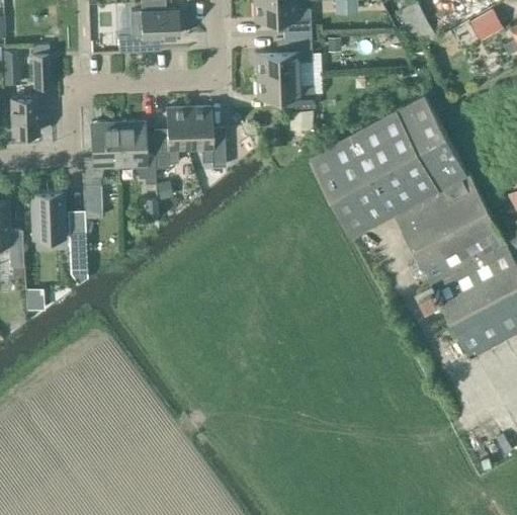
[(296,10),(295,0),(255,0),(257,21),(283,20),(284,33),(313,32),(312,10),(296,10)]
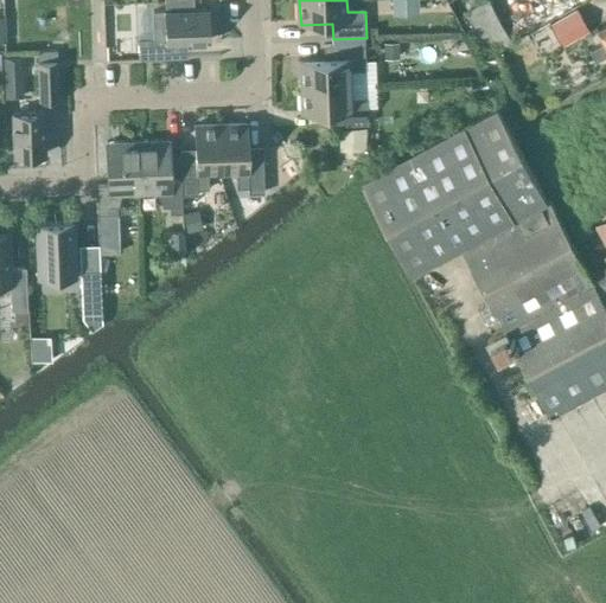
[(416,0),(393,0),(394,14),(416,13),(416,0)]
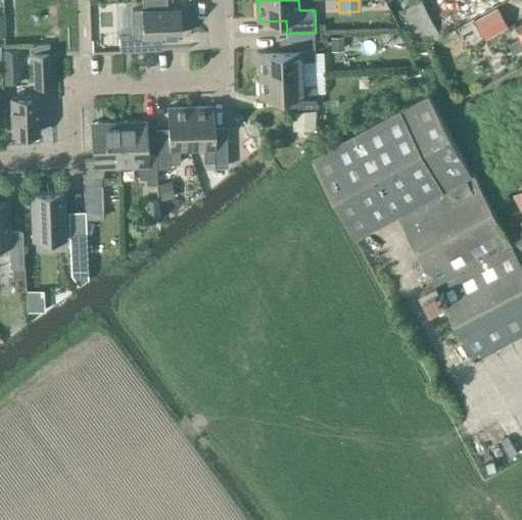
[(430,45),(441,39),(421,2),(402,12),(422,48),(430,45)]
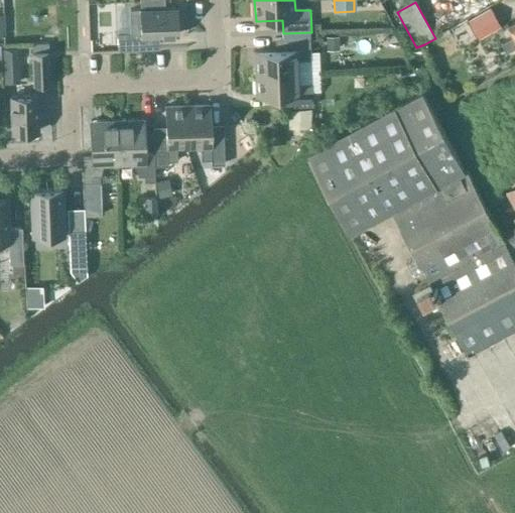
[(176,11),(166,11),(166,3),(140,4),(140,12),(131,13),(132,35),(117,36),(118,53),(150,52),(149,38),(177,37),(176,11)]
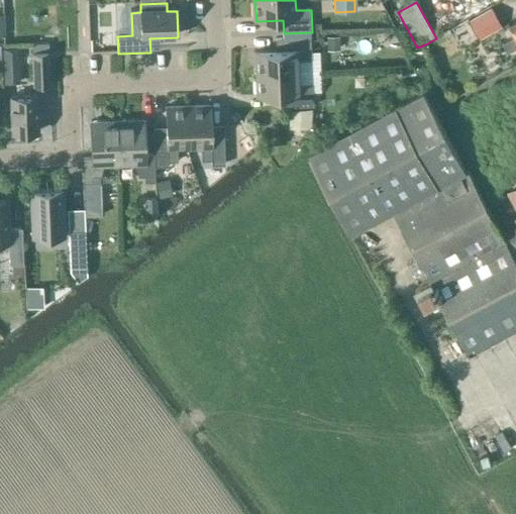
[(502,28),(492,10),(469,24),(479,41),(502,28)]
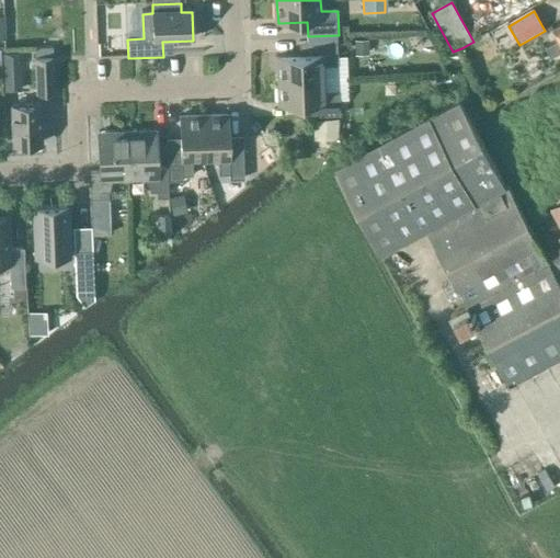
[(559,26),(552,31),(559,44),(545,52),(550,60),(559,55),(559,26)]
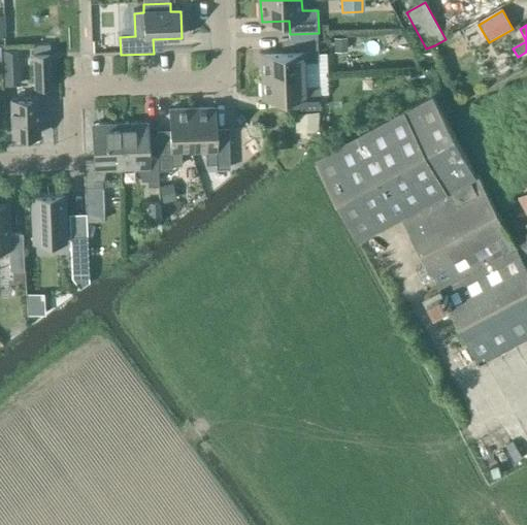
[(290,54),(263,55),(264,77),(304,75),(328,75),(328,57),(320,57),(319,40),(290,41),(290,54)]
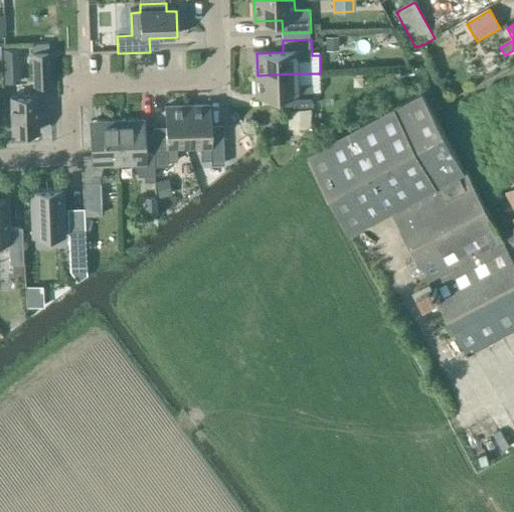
[(337,39),(326,39),(327,51),(338,51),(337,39)]
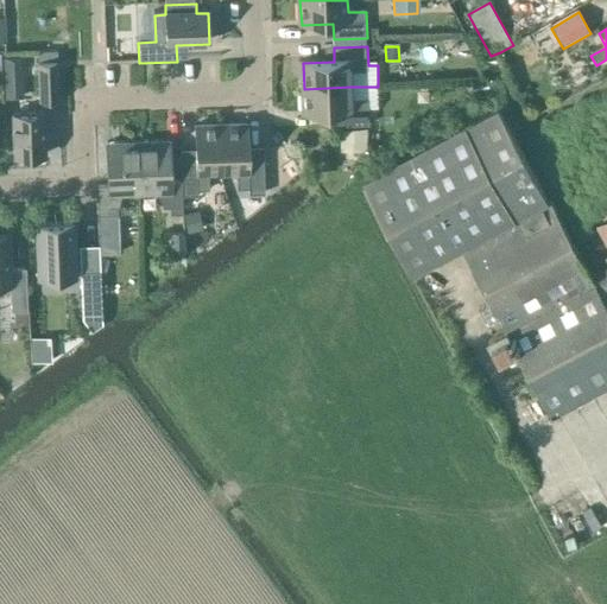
[(57,56),(39,57),(39,67),(58,65),(57,56)]
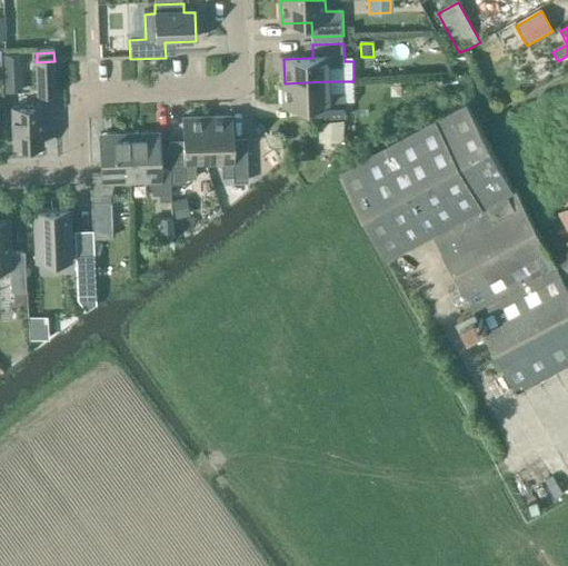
[(20,57),(2,57),(3,92),(21,92),(20,57)]
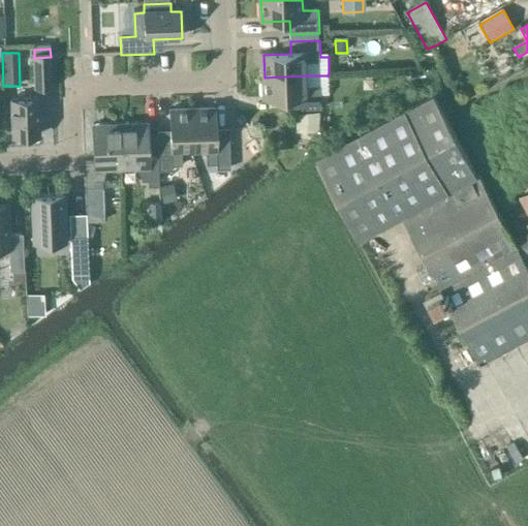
[(35,91),(52,90),(51,57),(34,58),(35,91)]
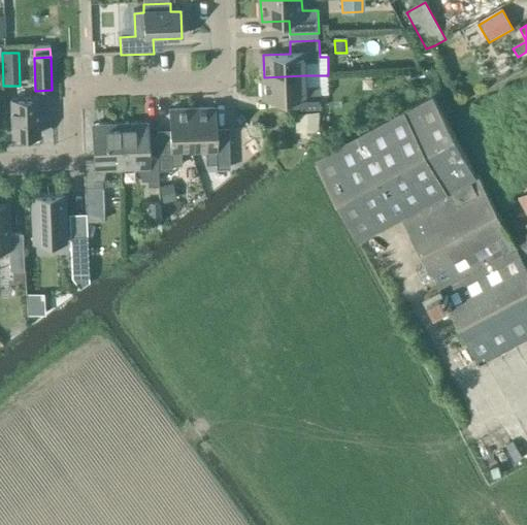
[(304,75),(264,77),(265,100),(295,99),(296,111),(322,110),(321,98),(329,97),(328,75),(304,75)]
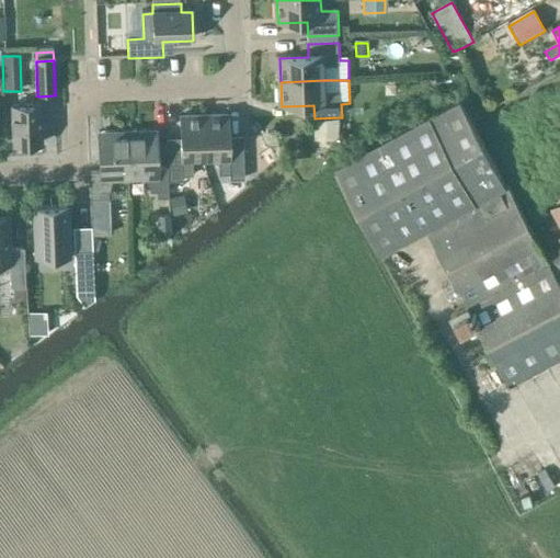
[(511,387),(559,361),(559,259),(549,265),(507,186),(505,189),(460,103),(336,169),(381,254),(427,230),(468,307),(452,316),(463,336),(479,327),(511,387)]
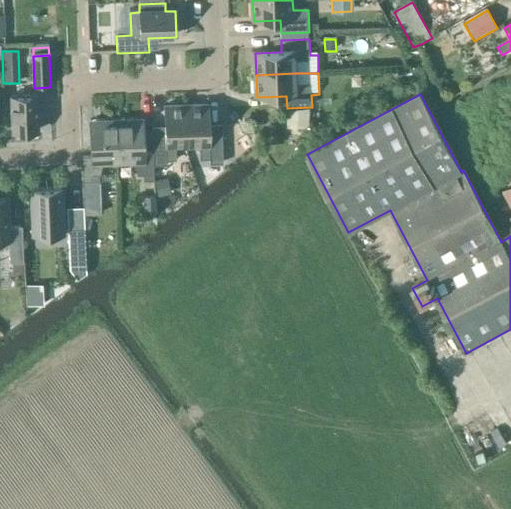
[(38,98),(11,99),(13,135),(39,134),(38,98)]
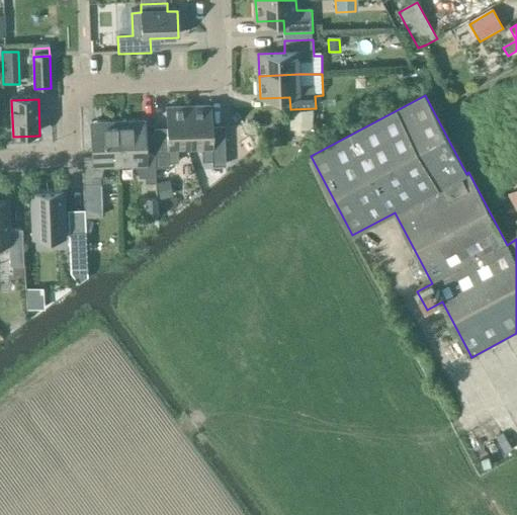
[(189,108),(190,149),(202,149),(202,164),(213,163),(213,168),(227,167),(225,137),(212,137),(210,107),(189,108)]
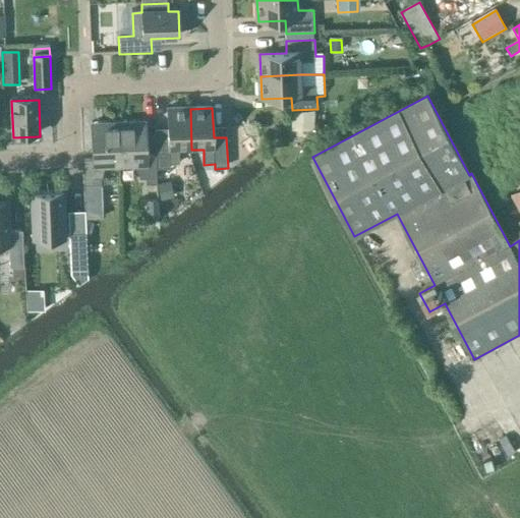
[(180,151),(191,150),(190,109),(168,110),(169,140),(157,140),(157,158),(158,171),(170,171),(171,166),(181,166),(180,151)]
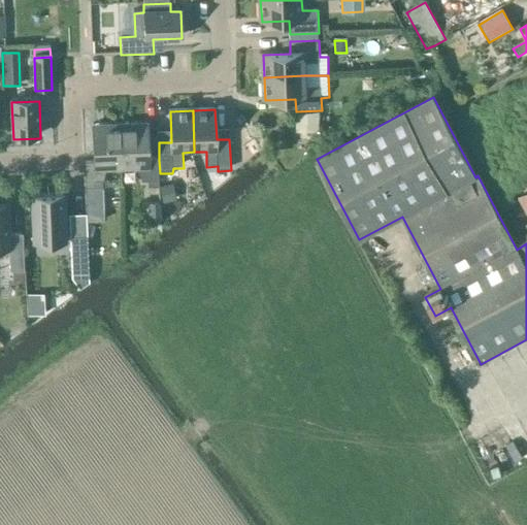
[(316,115),(297,116),(297,132),(317,131),(316,115)]
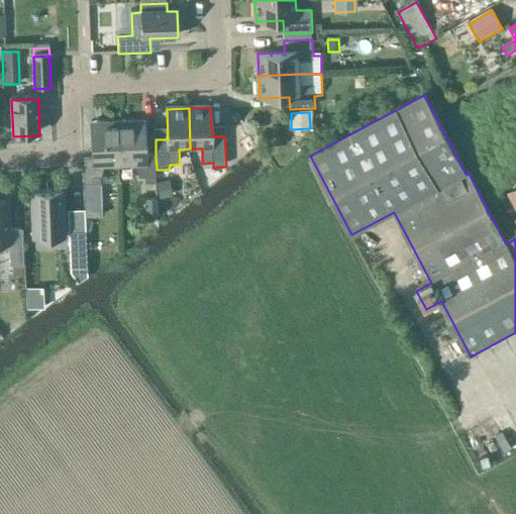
[(157,184),(157,170),(156,157),(145,158),(144,122),(118,123),(120,168),(135,168),(139,179),(145,179),(145,185),(157,184)]
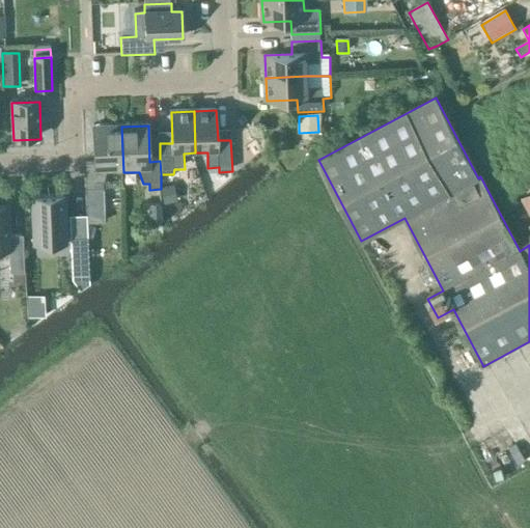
[(86,165),(86,175),(86,192),(99,192),(98,186),(104,186),(108,173),(123,172),(121,127),(94,128),(95,165),(86,165)]
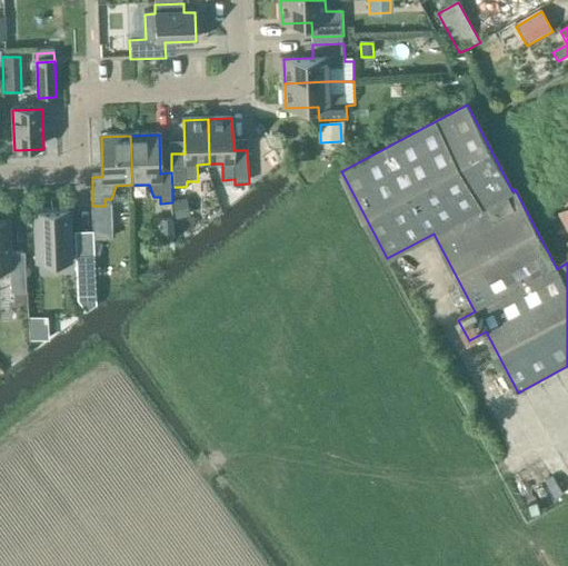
[(185,201),(172,204),(176,219),(188,217),(185,201)]
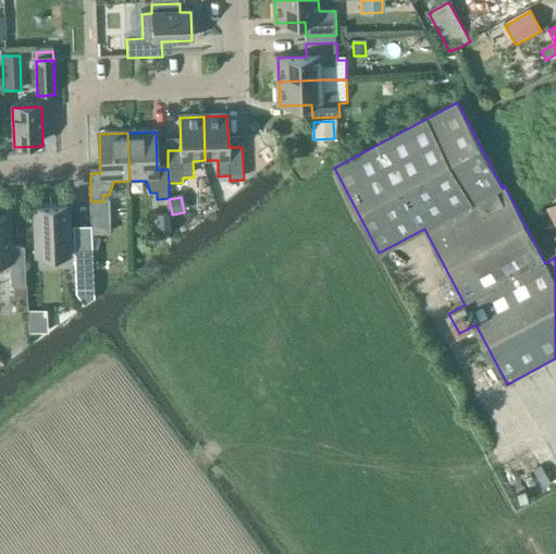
[(69,208),(35,210),(37,258),(71,257),(69,208)]
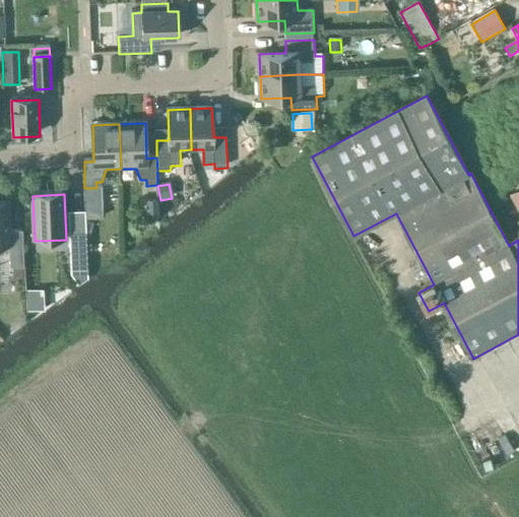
[(156,201),(145,202),(146,216),(157,216),(156,201)]
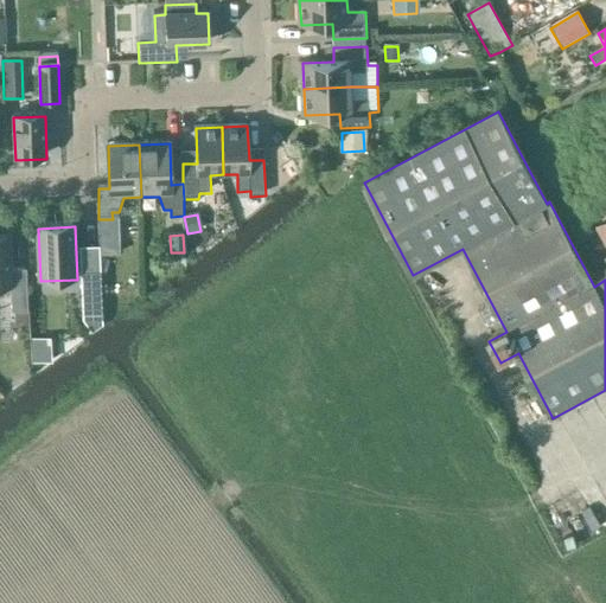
[(0,238),(0,289),(12,289),(13,315),(14,315),(29,315),(27,271),(12,273),(11,238),(0,238)]
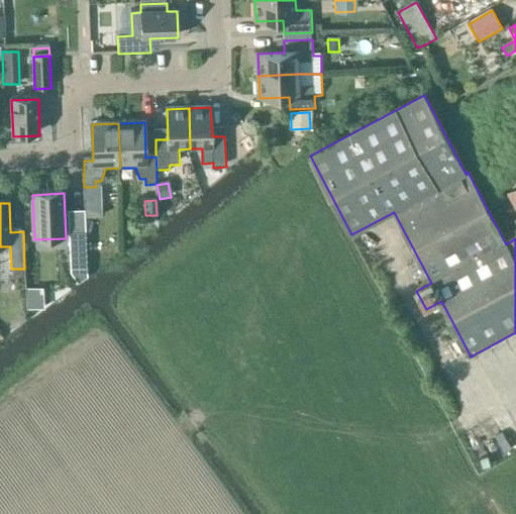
[(103,257),(102,217),(86,218),(87,236),(88,257),(103,257)]
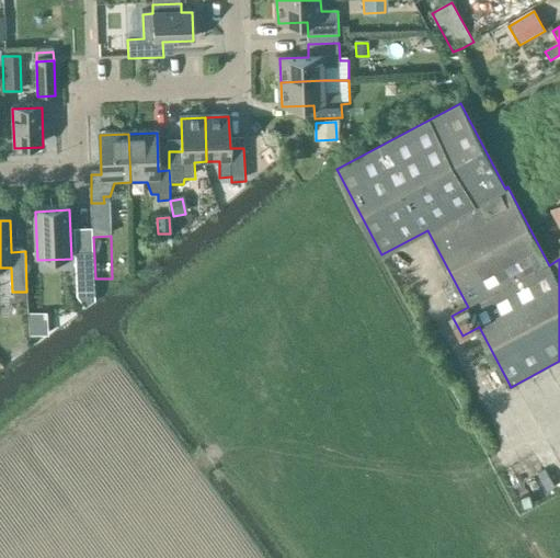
[(94,257),(77,258),(78,293),(95,292),(95,279),(94,257)]
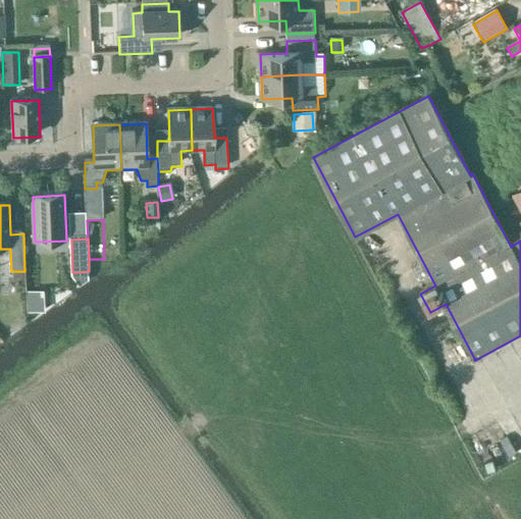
[(24,271),(12,271),(13,282),(25,281),(24,271)]
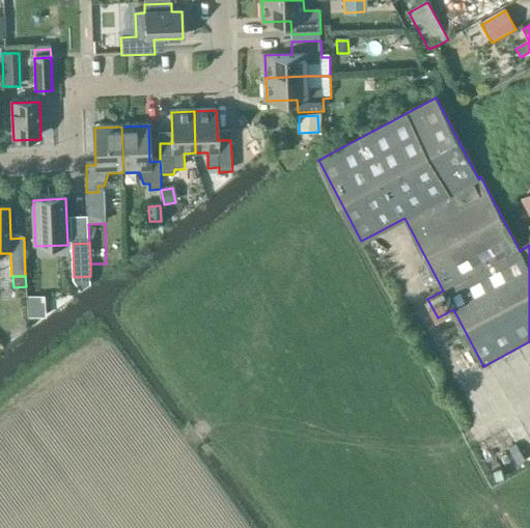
[(90,276),(74,277),(74,282),(81,288),(90,281),(90,276)]
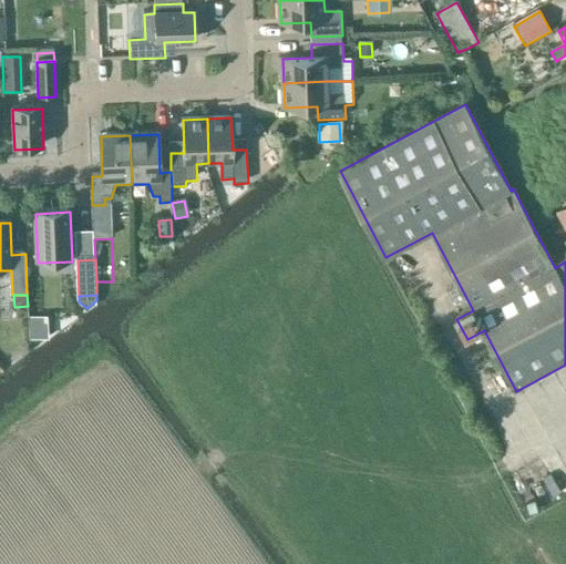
[(556,462),(536,480),(546,491),(565,473),(556,462)]
